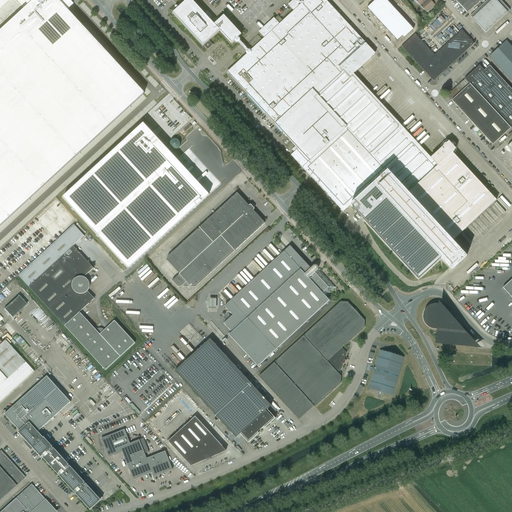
[(0,226),(144,93),(67,9),(72,4),(68,0),(25,0),(29,5),(0,31),(0,226)]
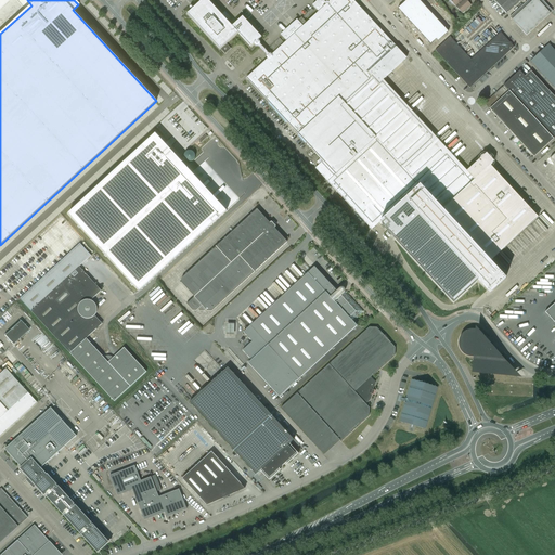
[(207,0),(202,0),(188,14),(220,49),(237,33),(252,47),(255,44),(256,47),(258,47),(260,43),(260,42),(258,40),(261,37),(243,16),(232,26),(207,0)]
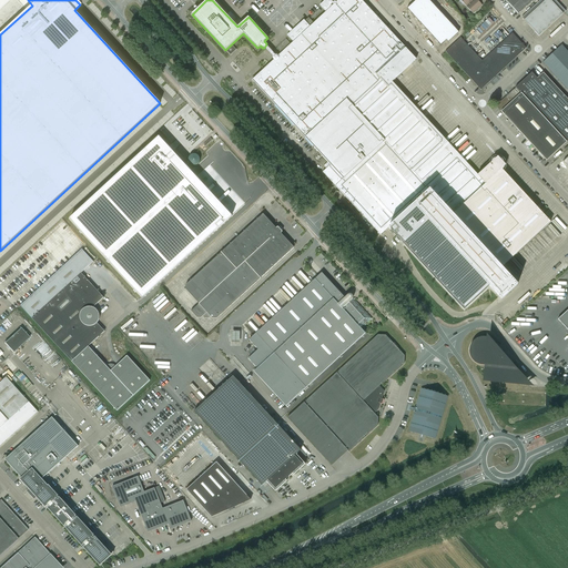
[(274,60),(253,80),(305,138),(328,162),(324,166),(326,169),(323,172),(381,235),(389,226),(462,305),(485,283),(501,300),(518,285),(501,267),(551,222),(501,169),(506,165),(498,156),(478,175),(449,144),(392,82),(416,60),(405,48),(405,49),(404,47),(361,0),(340,0),(335,4),(331,0),(327,0),(321,7),(326,12),(311,28),(304,21),(288,36),(294,42),(279,57),(277,54),(275,54),(273,57),(273,59),(274,60)]
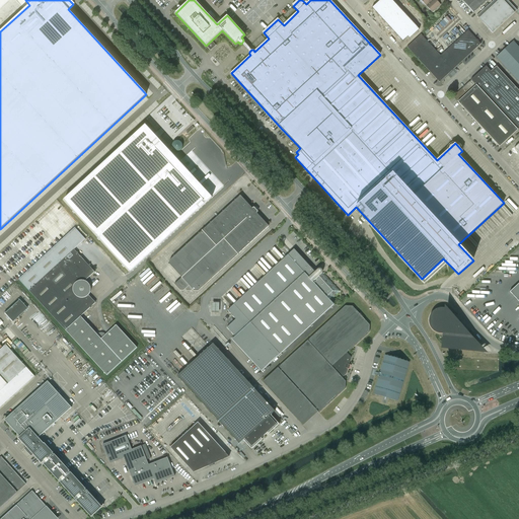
[(379,0),(371,8),(378,15),(386,7),(383,5),(379,0)]
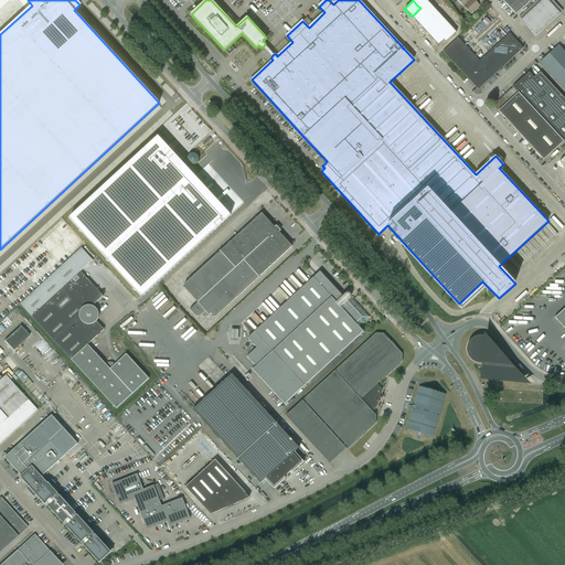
[(426,0),(423,0),(417,6),(420,8),(422,9),(428,2),(426,0)]
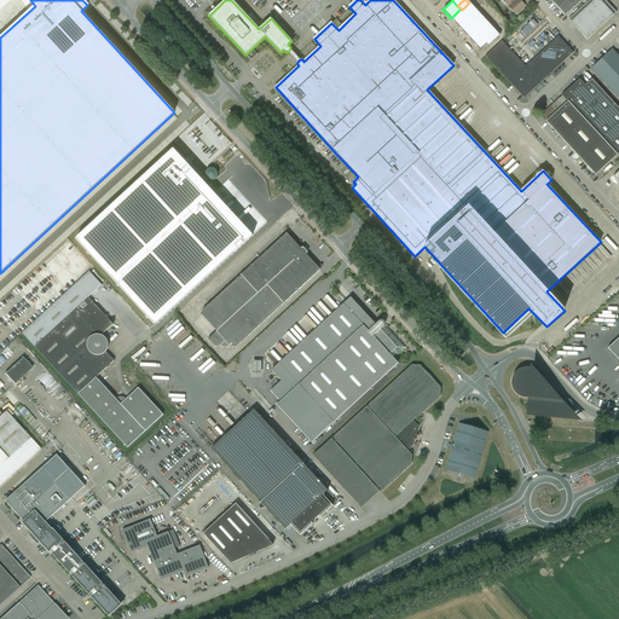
[(520,0),(501,0),(508,7),(509,7),(509,9),(515,16),(526,6),(520,0)]
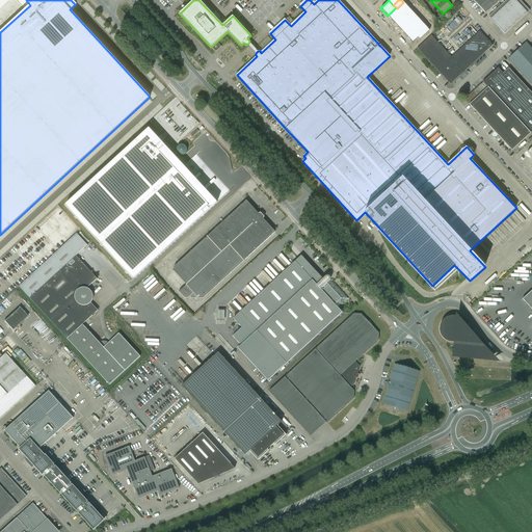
[(473,0),(485,14),(499,0),(473,0)]
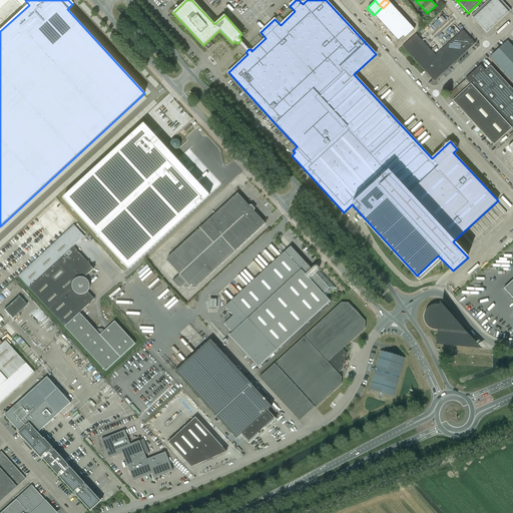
[(501,0),(488,0),(471,16),(487,33),(511,10),(501,0)]
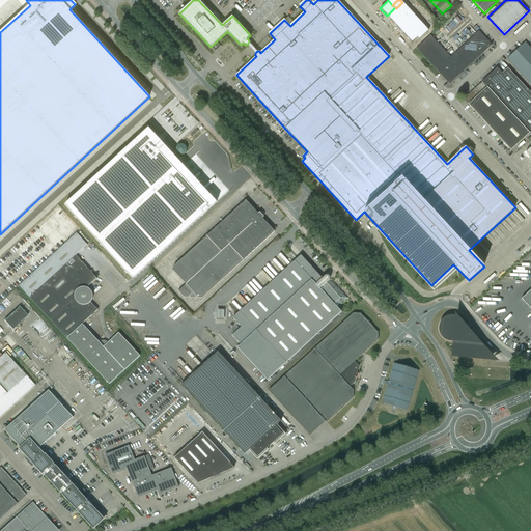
[(402,2),(396,8),(399,12),(407,6),(402,2)]
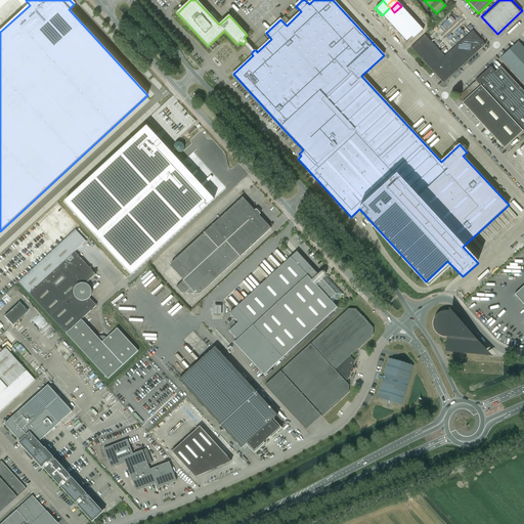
[(401,6),(394,12),(396,14),(398,16),(404,9),(401,6)]
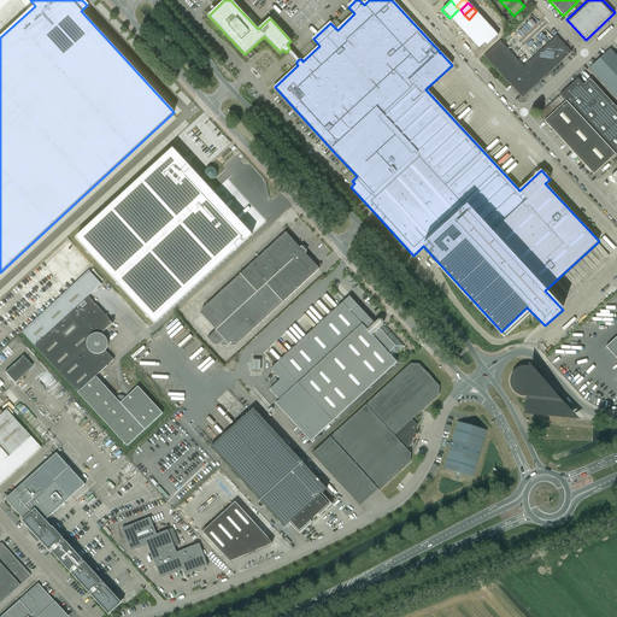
[(459,9),(450,18),(457,27),(466,17),(464,15),(460,10),(459,9)]
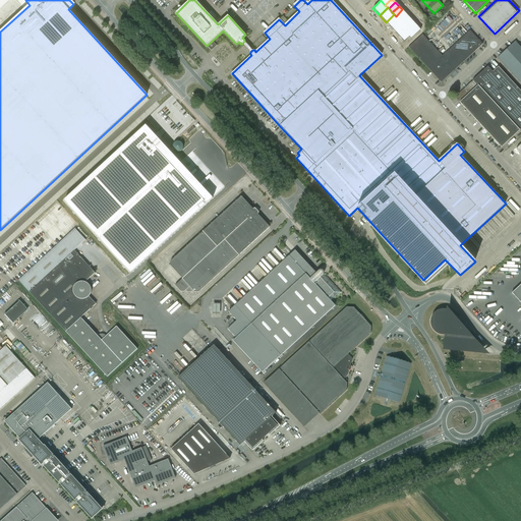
[(402,9),(396,16),(399,19),(406,13),(402,9)]
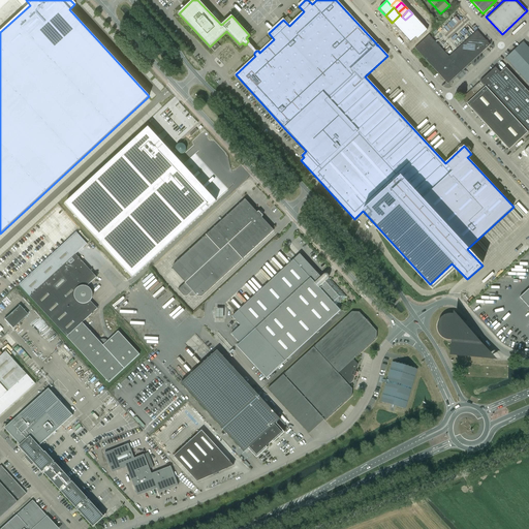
[(412,13),(405,20),(406,22),(408,24),(415,18),(412,13)]
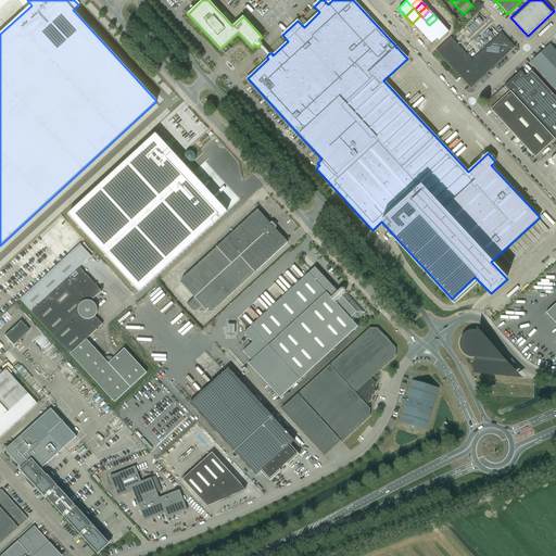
[(420,15),(412,24),(418,30),(427,23),(426,21),(422,17),(420,15)]
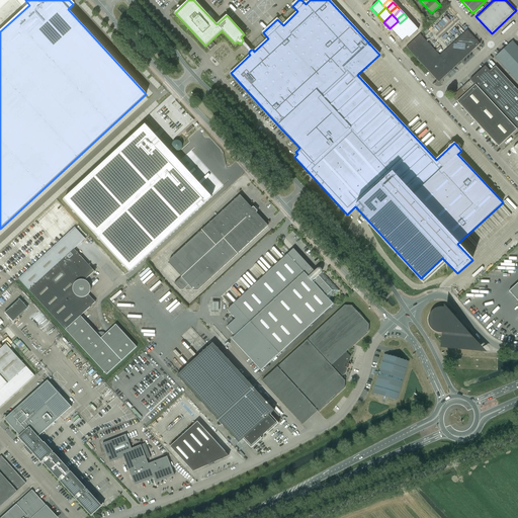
[(407,17),(400,23),(404,27),(410,20),(407,17)]
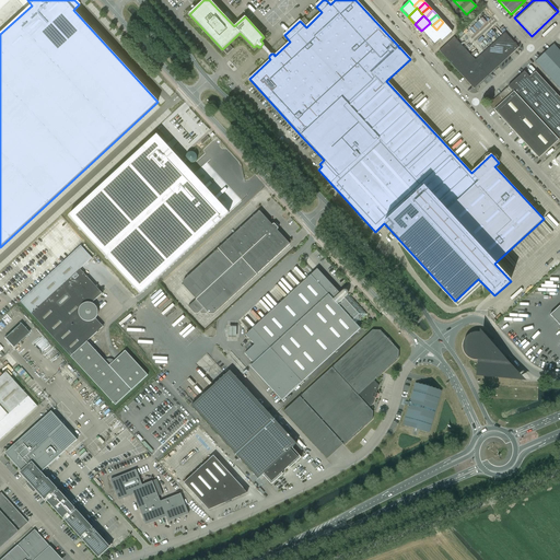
[(443,22),(436,30),(440,33),(447,26),(443,22)]
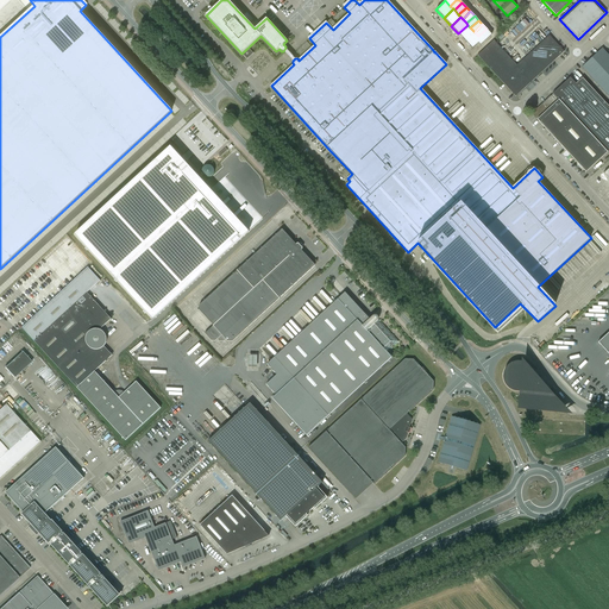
[(468,25),(458,33),(465,42),(475,32),(470,27),(468,25)]
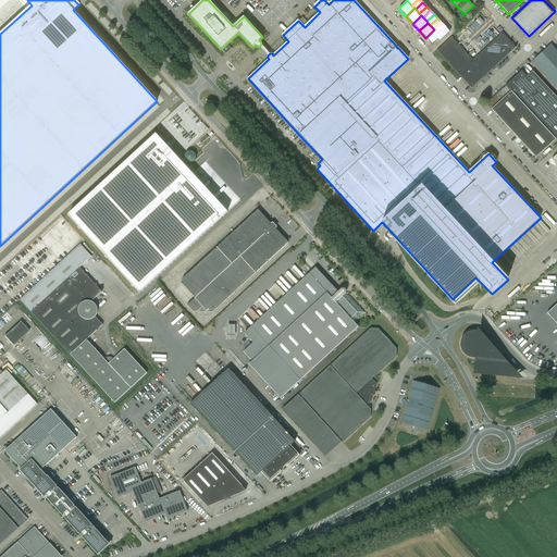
[(445,26),(437,33),(442,38),(449,32),(445,26)]
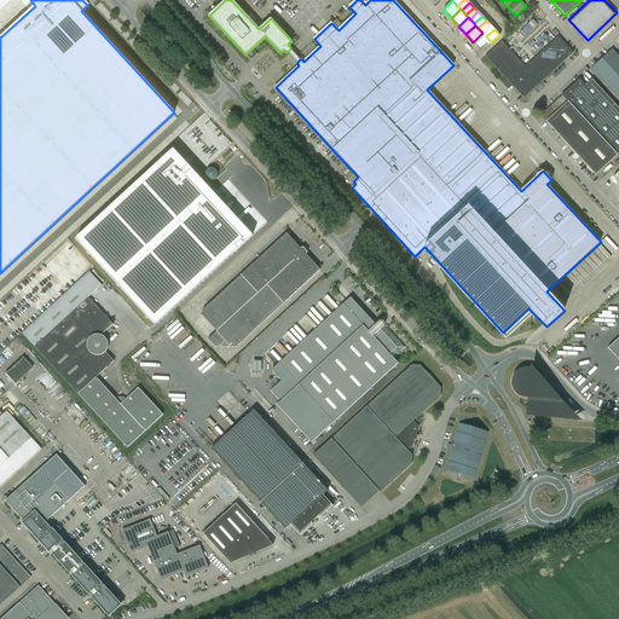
[(482,33),(473,42),(481,51),(491,42),(486,36),(482,33)]
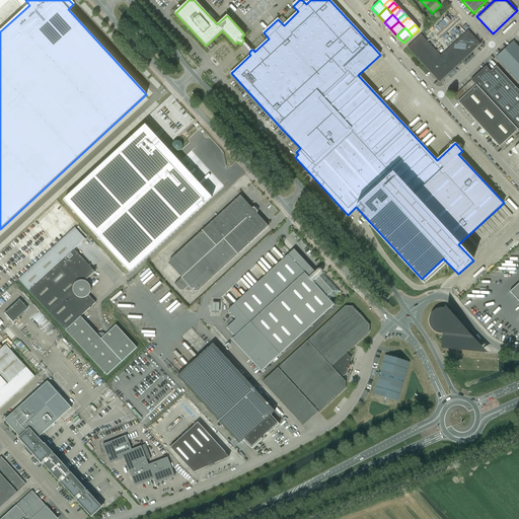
[(421,34),(408,48),(440,82),(480,45),(468,30),(441,56),(421,34)]
